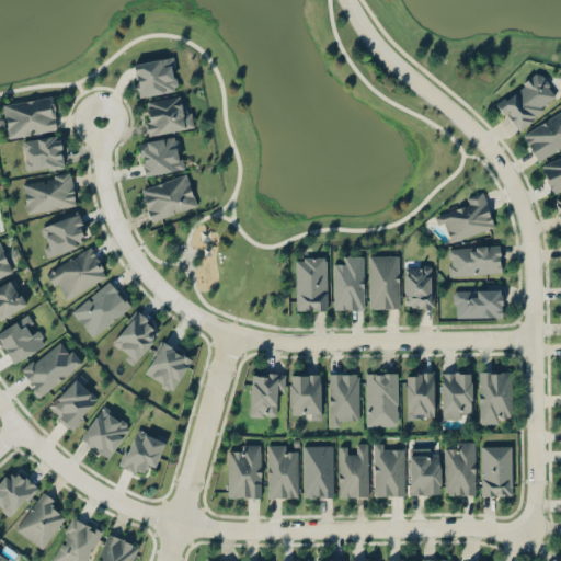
[(178,90),(172,56),(133,61),(137,95),(178,90)]
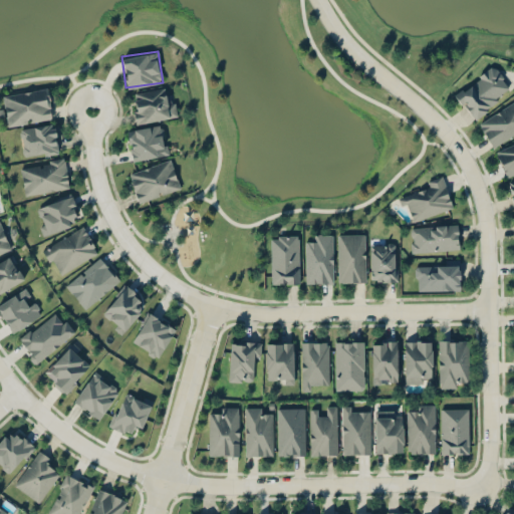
[(453,94),(473,119),(512,89),(492,63),(453,94)]
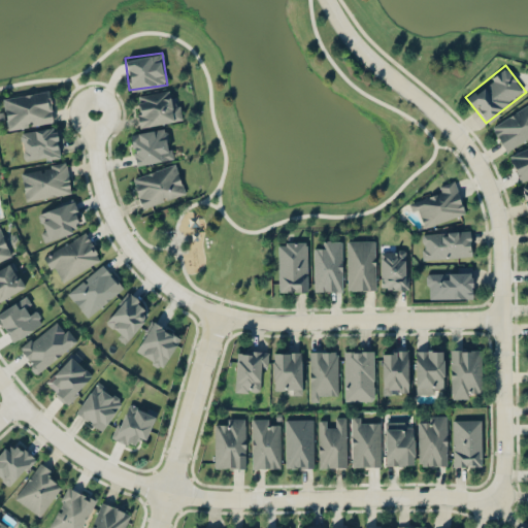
[(54,122),(48,89),(2,96),(7,129),(54,122)]
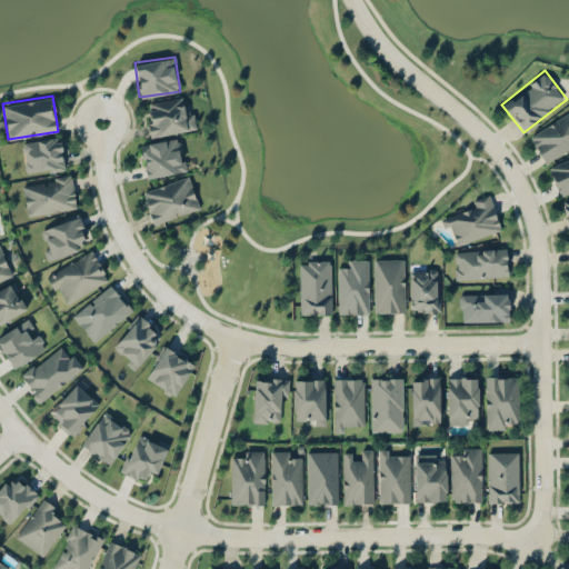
[(196,129),(192,106),(181,108),(179,97),(142,102),(148,137),(196,129)]
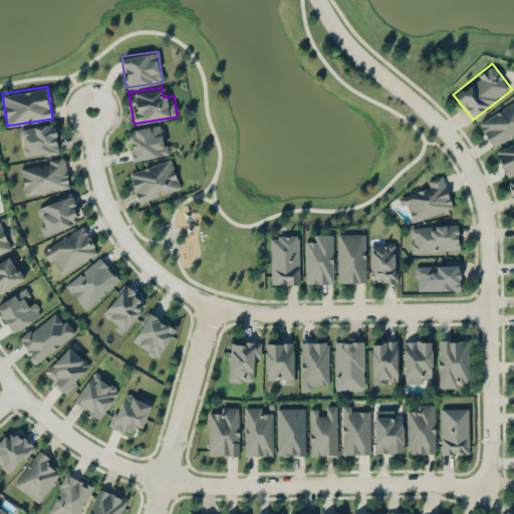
[(513,99),(477,121),(491,146),(513,132),(513,99)]
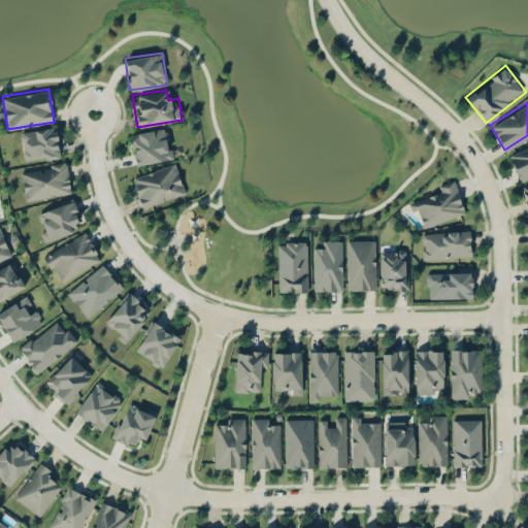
[(60,157),(57,127),(21,130),(24,161),(60,157)]
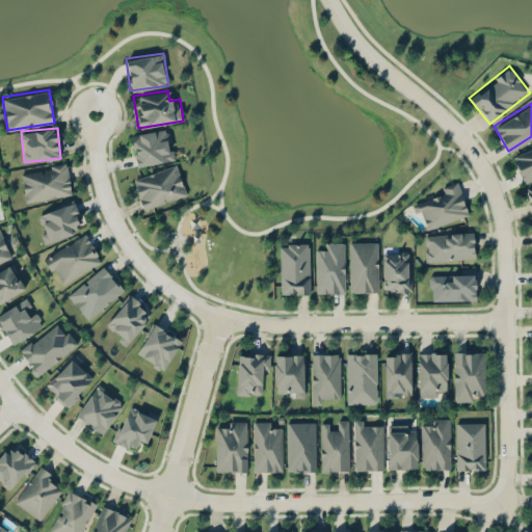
[(131,134),(136,165),(173,159),(167,128),(131,134)]
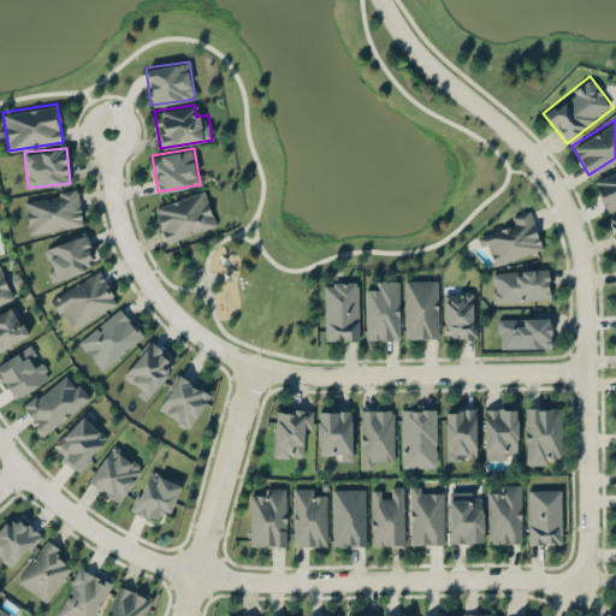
[(604,209),(615,205),(615,171),(593,179),(604,209)]
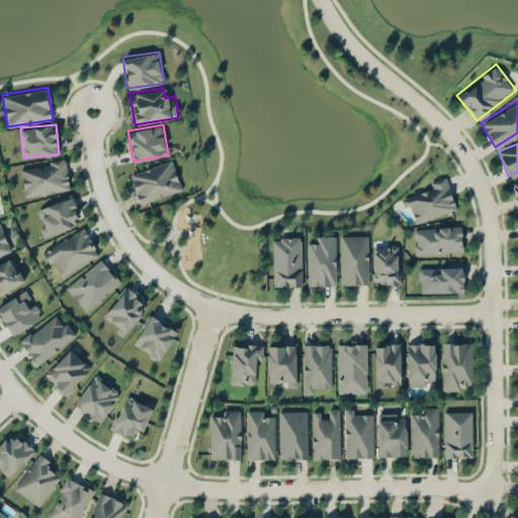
[(70,189),(65,158),(19,165),(24,195),(70,189)]
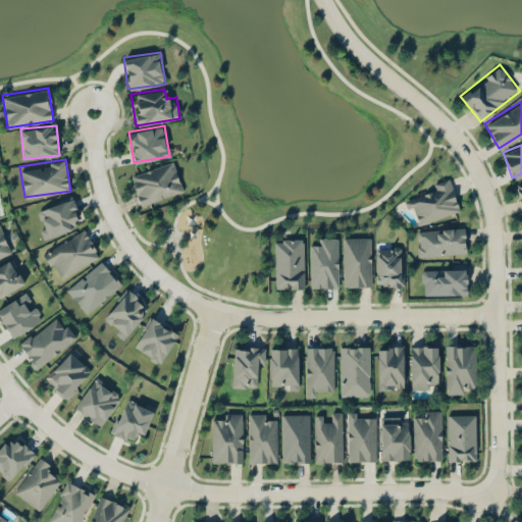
[(129,174),(139,205),(183,191),(172,160),(129,174)]
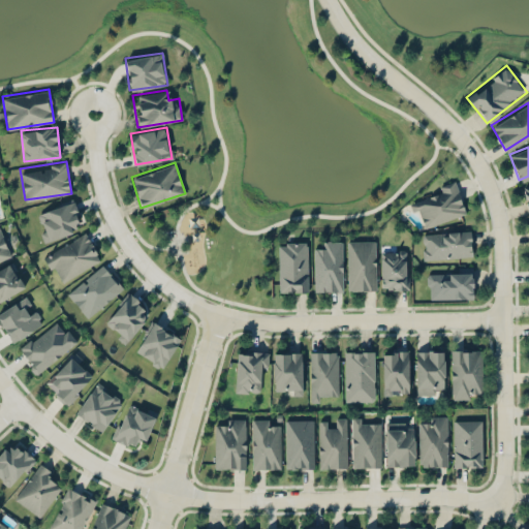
[(410,197),(419,227),(465,213),(456,184),(410,197)]
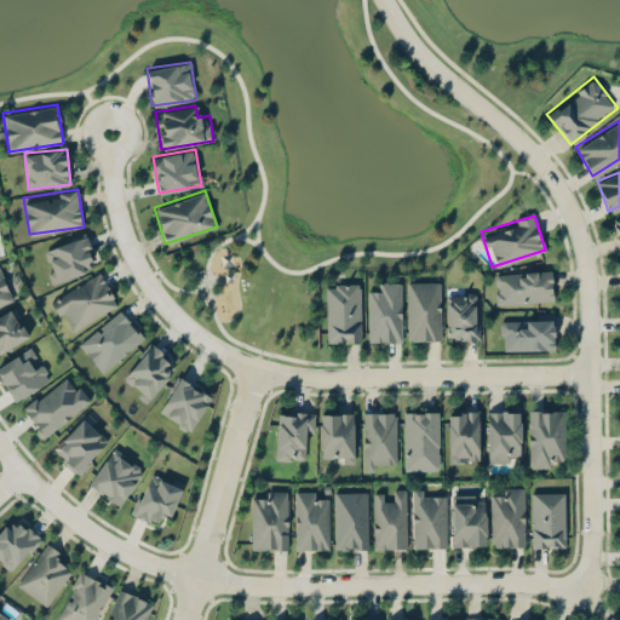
[(41,248),(51,282),(89,271),(86,263),(93,260),(86,235),(41,248)]
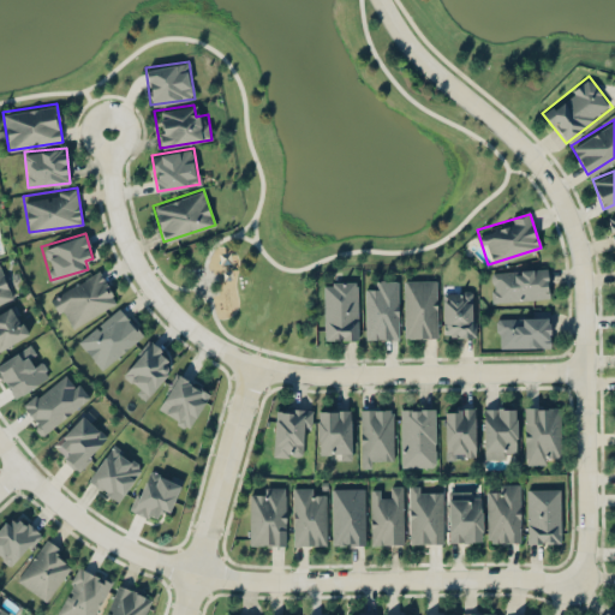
[(489,270),(491,302),(548,297),(545,266),(489,270)]
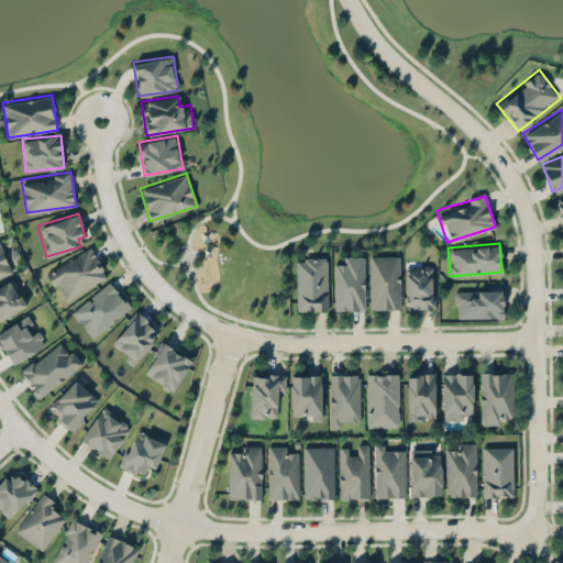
[(0,278),(13,273),(0,244),(0,278)]
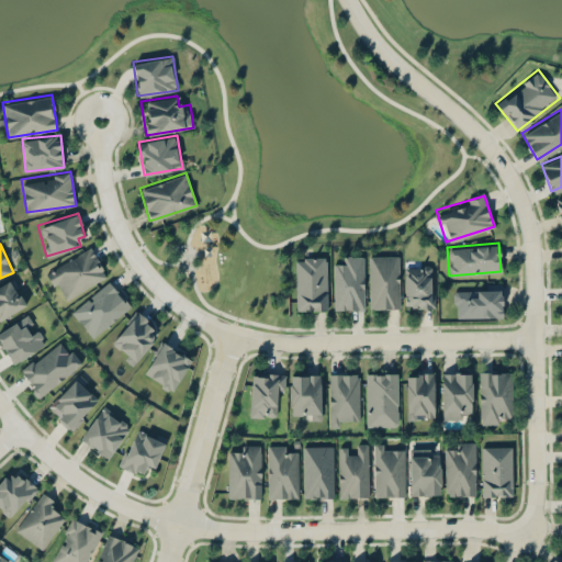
[(63,301),(108,276),(90,246),(45,272),(63,301)]
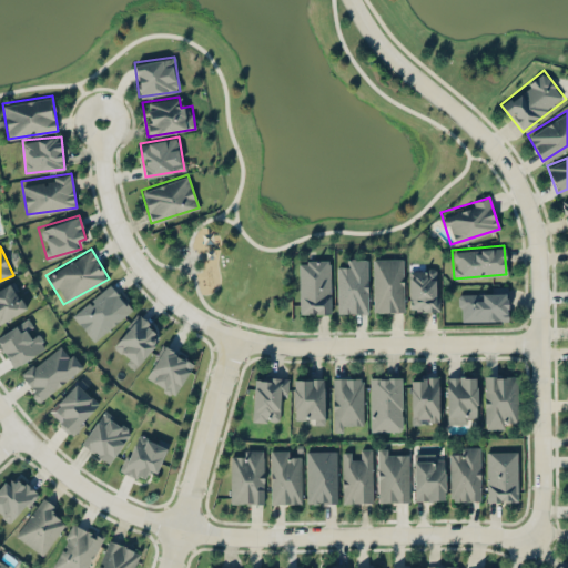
[(337,312),(367,312),(367,257),(347,257),(347,267),(337,267),(337,312)]
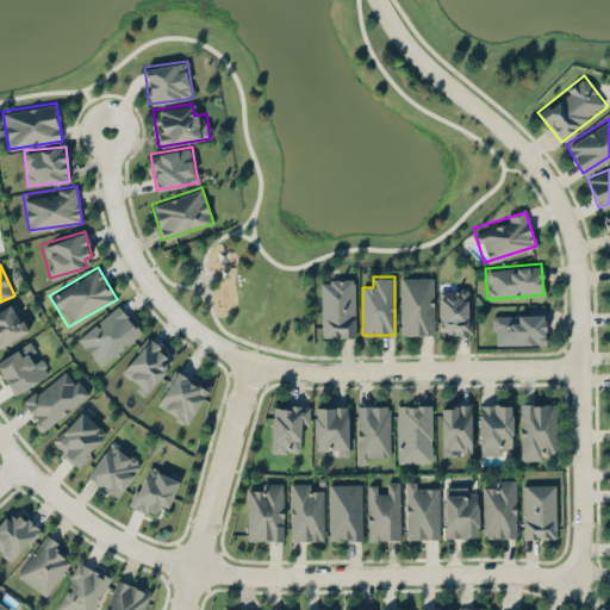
[(433,277),(399,277),(399,334),(433,334),(433,277)]
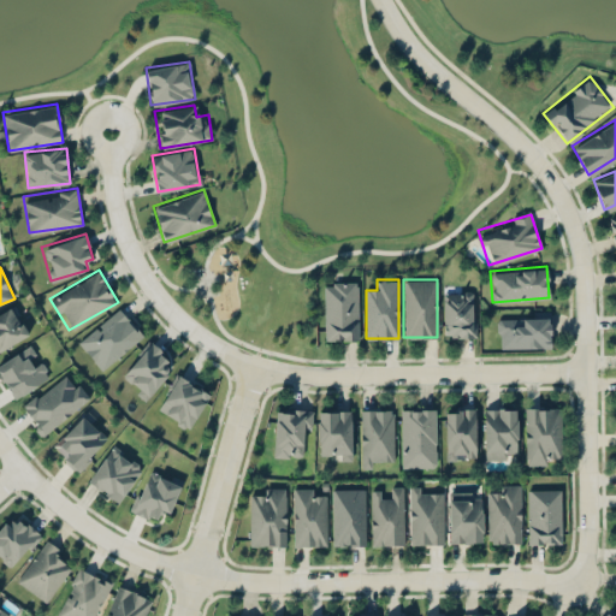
[(357,339),(357,280),(324,280),(324,339),(357,339)]
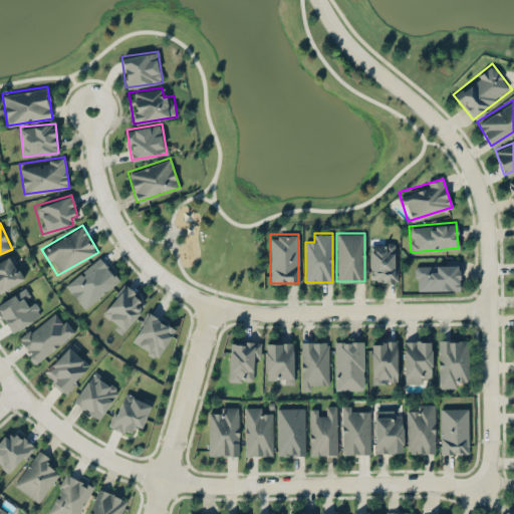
[(397,280),(397,242),(370,242),(370,280),(397,280)]
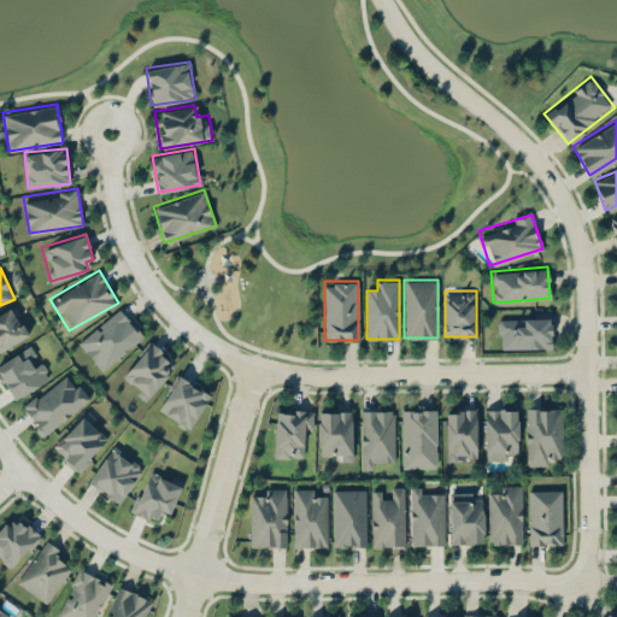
[(0,313),(0,348),(29,334),(15,306),(0,313)]
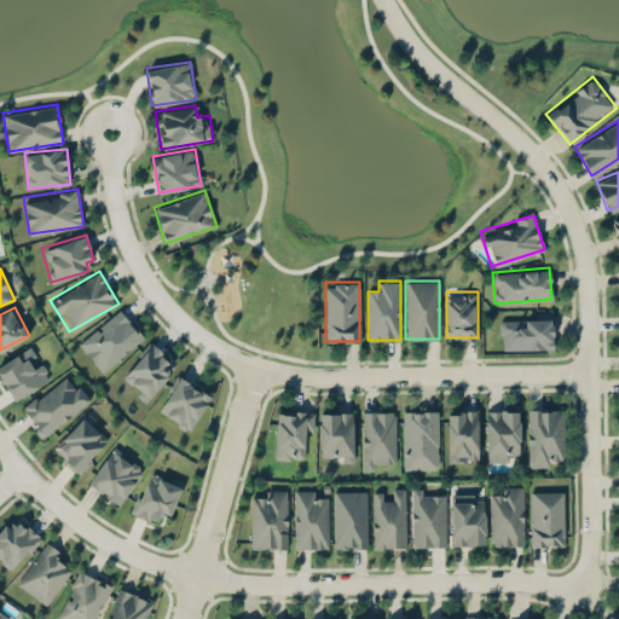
[(77,341),(100,371),(144,337),(121,307),(77,341)]
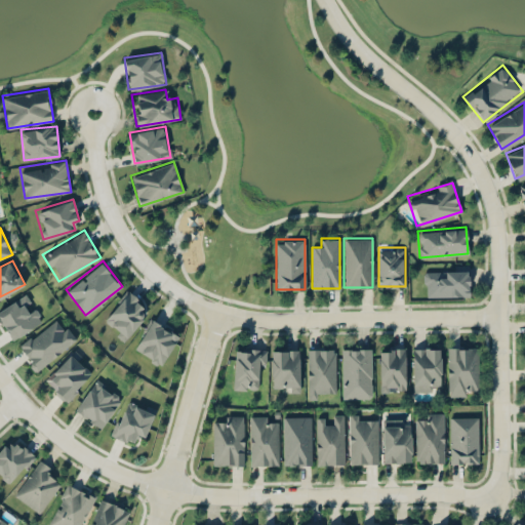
[(469,295),(468,269),(423,269),(423,295),(469,295)]
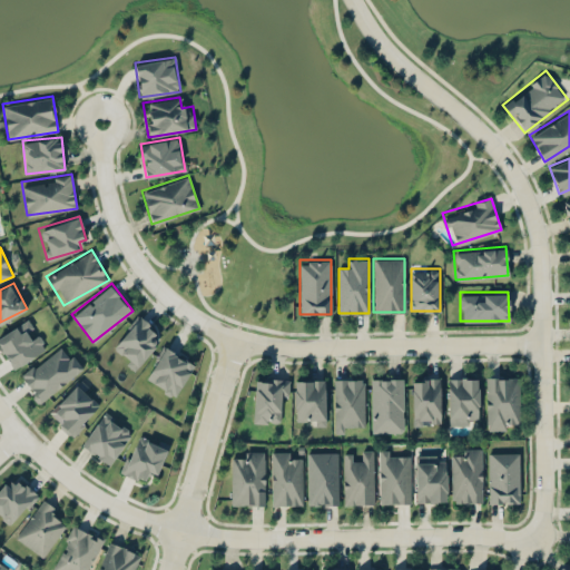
[(110,350),(136,369),(161,333),(137,315),(110,350)]
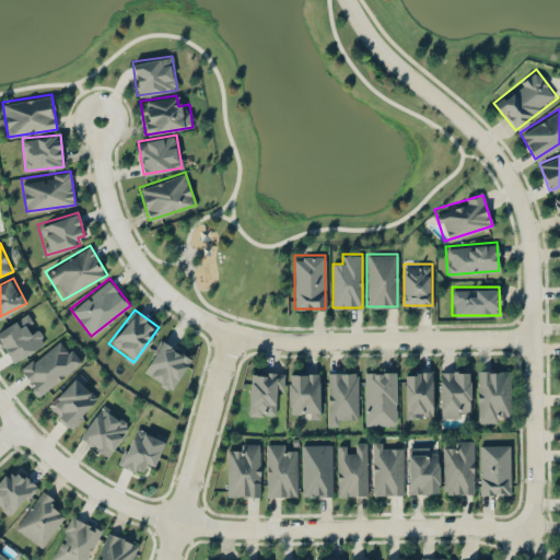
[(45,340),(26,313),(0,330),(0,339),(14,361),(45,340)]
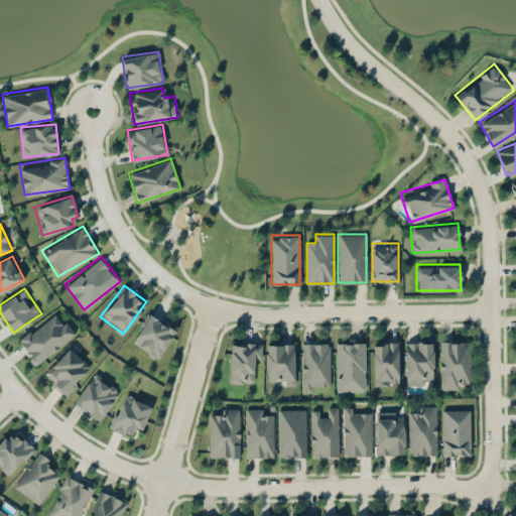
[(33,365),(76,333),(56,308),(15,341),(33,365)]
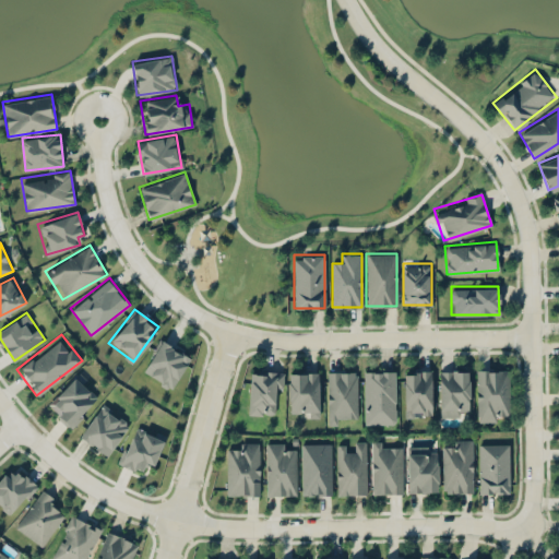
[(141,372),(170,390),(191,355),(162,337),(141,372)]
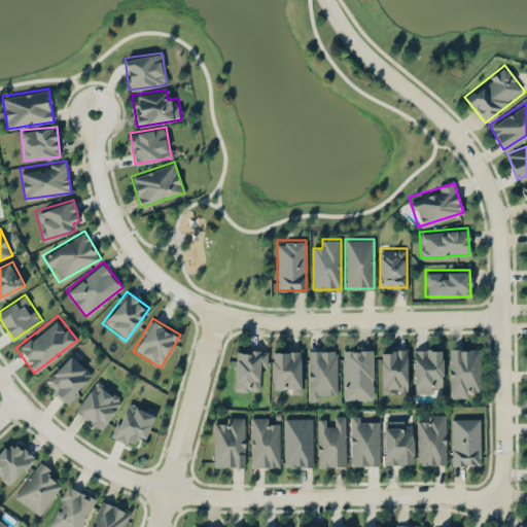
[(449,397),(470,397),(470,388),(481,388),(481,347),(449,347),(449,397)]
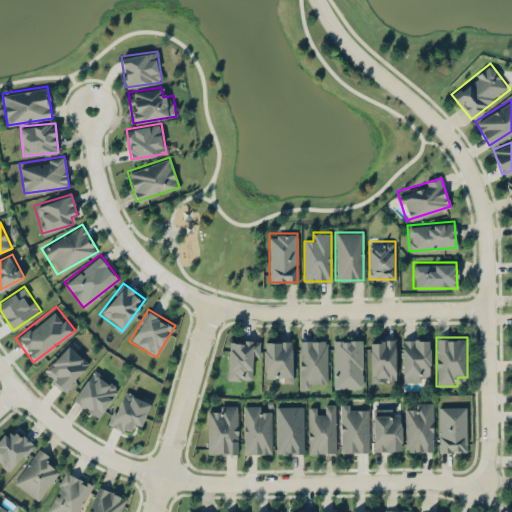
[(258,360),(259,339),(229,338),(227,378),(250,379),(251,359),(258,360)]
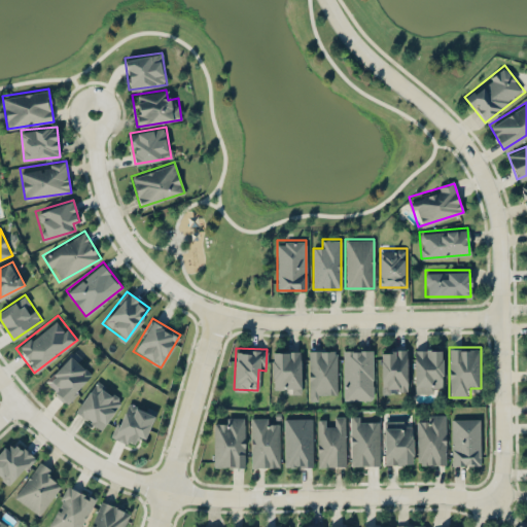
[(337,348),(308,348),(308,398),(327,398),(327,390),(337,390),(337,348)]
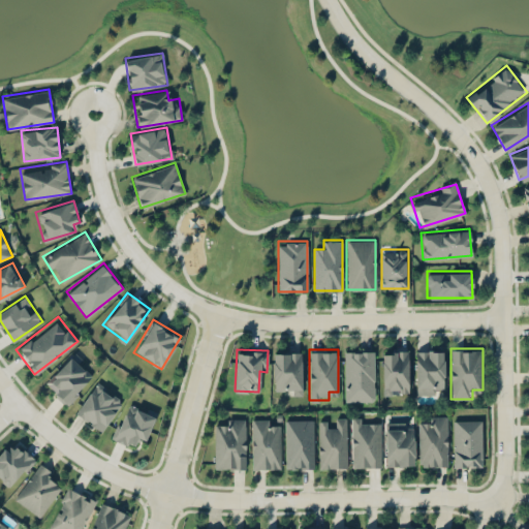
[(374,349),(344,349),(344,400),(374,400),(374,349)]
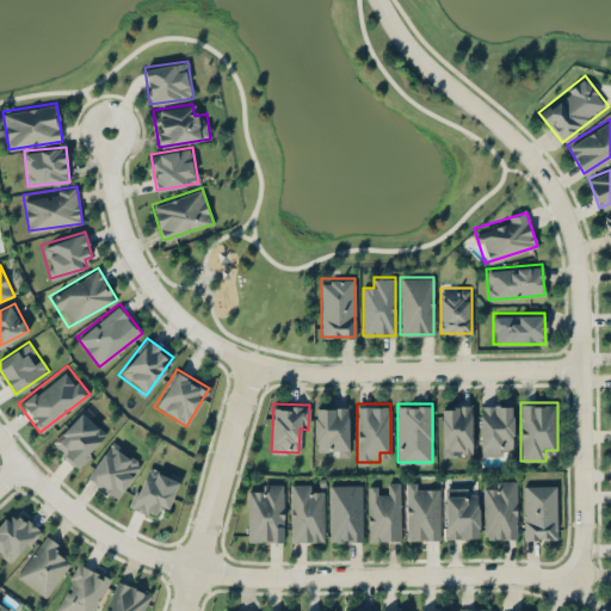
[(471,403),(440,403),(440,454),(471,454),(471,403)]
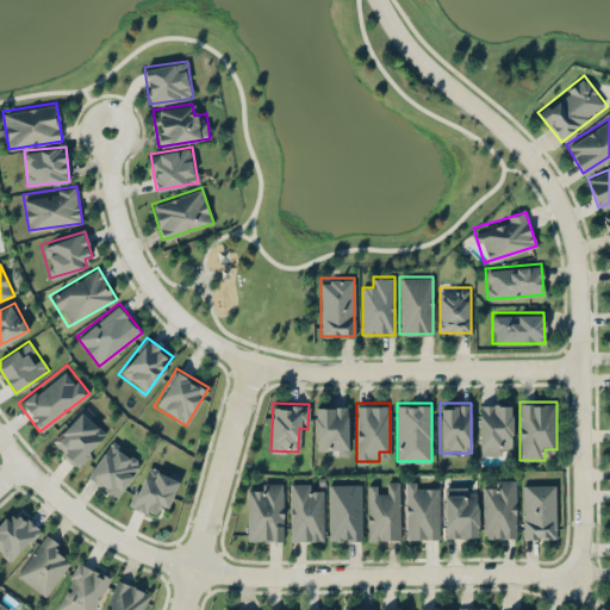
[(500,443),(512,443),(512,403),(478,403),(478,454),(500,454),(500,443)]
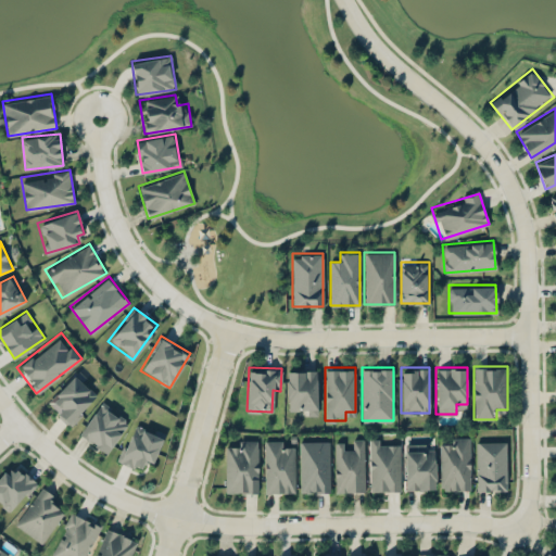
[(287,413),(316,413),(316,369),(287,369),(287,413)]
